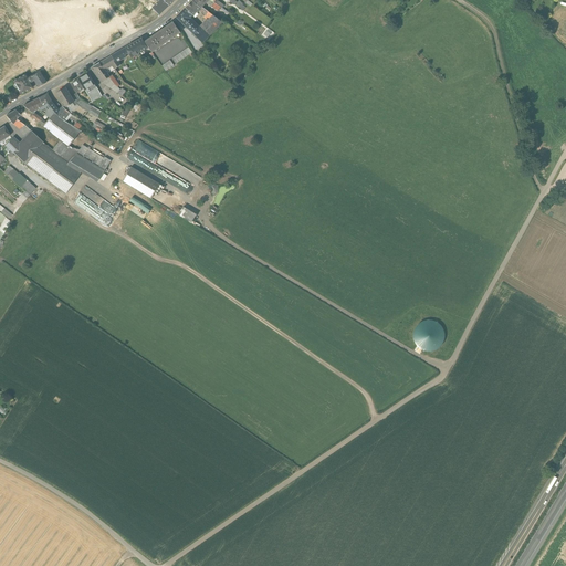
[(118,18),(129,11),(123,0),(112,7),(118,18)]
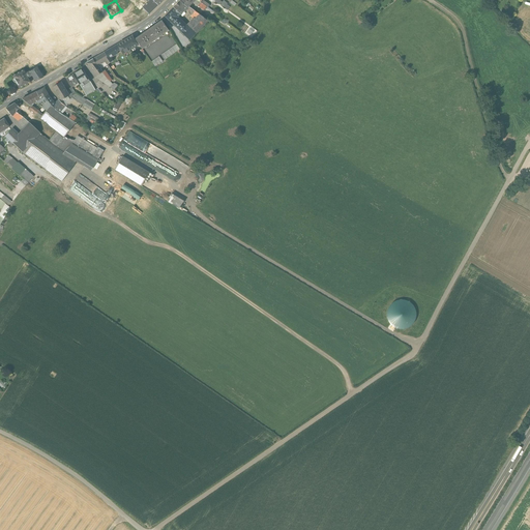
[(149,15),(158,5),(152,0),(150,0),(148,2),(143,7),(149,15)]
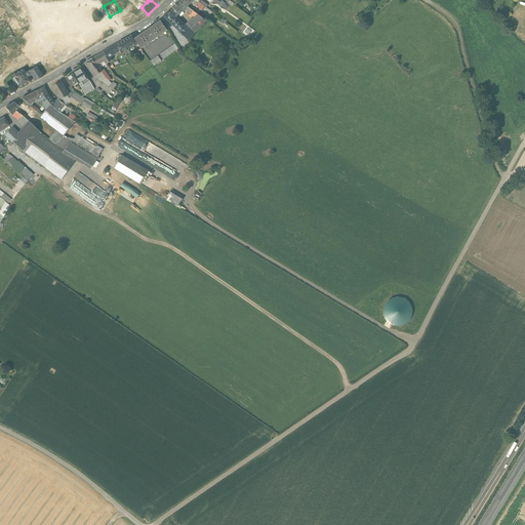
[(211,0),(226,10),(228,7),(225,5),(226,3),(221,1),(220,2),(217,0),(211,0)]
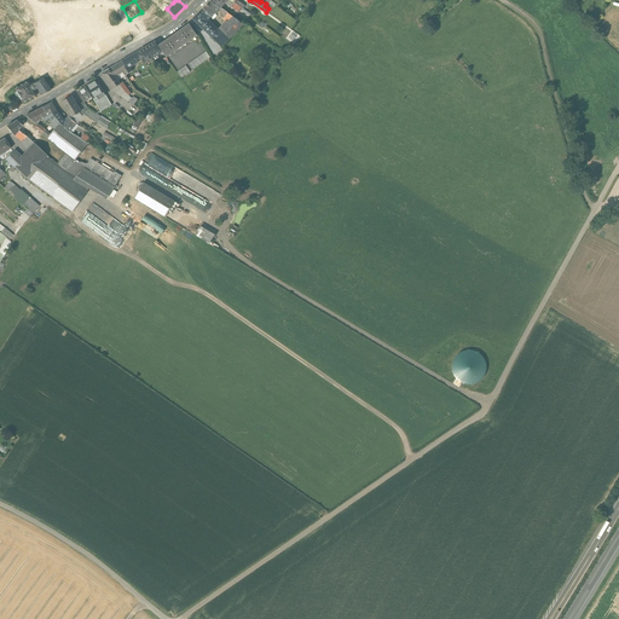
[(210,1),(203,9),(210,17),(215,12),(217,13),(218,12),(220,10),(219,10),(210,1)]
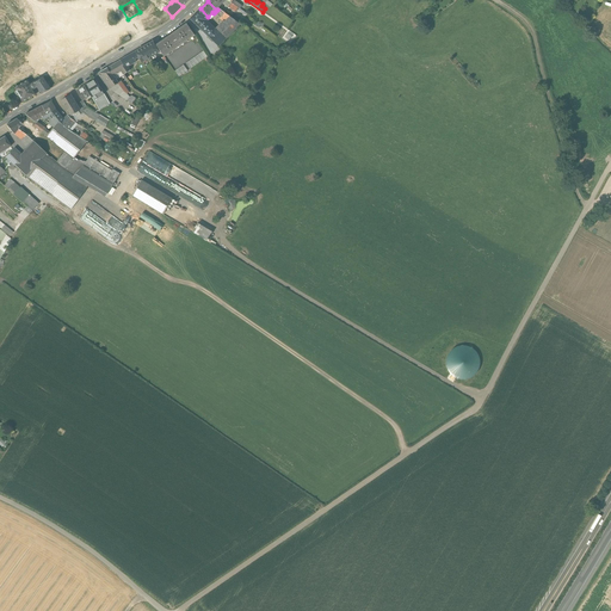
[(230,17),(238,22),(240,18),(234,13),(238,7),(230,2),(228,1),(227,4),(230,6),(227,11),(233,14),(230,17)]
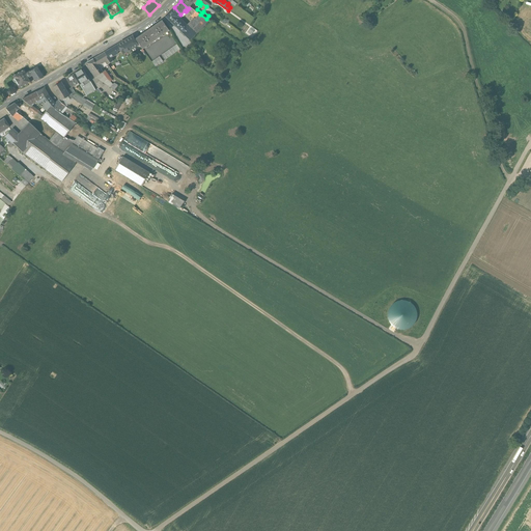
[(174,7),(165,17),(183,33),(188,27),(178,18),(180,15),(174,7)]
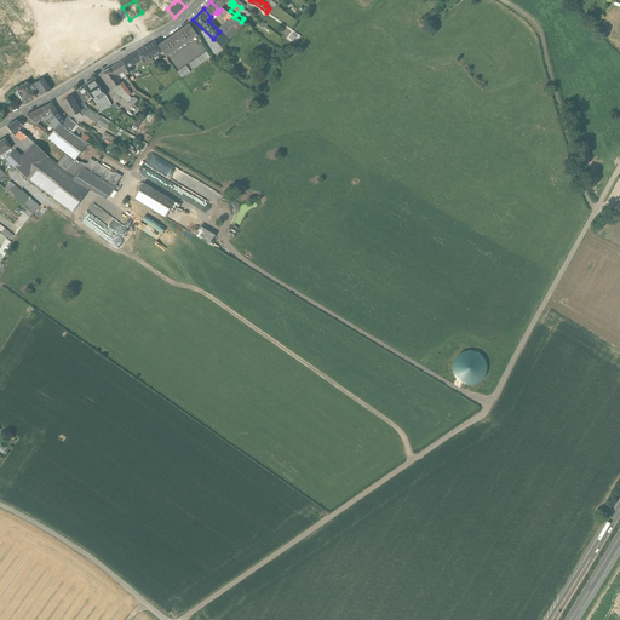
[(219,10),(220,10),(218,12),(225,17),(224,18),(228,23),(220,30),(230,39),(244,24),(241,22),(234,17),(220,9),(219,10)]
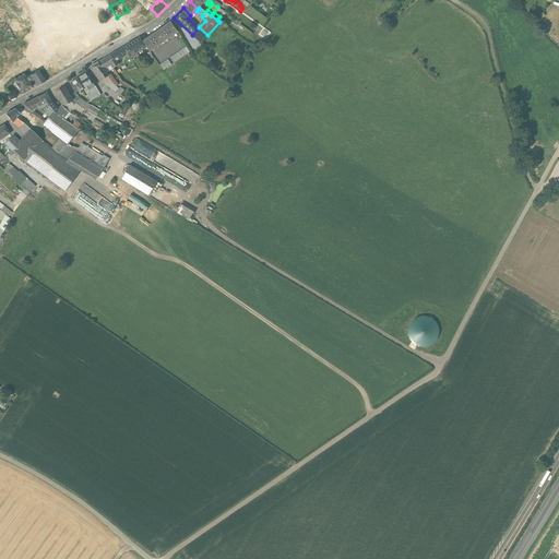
[(170,22),(143,42),(151,51),(178,32),(170,22)]
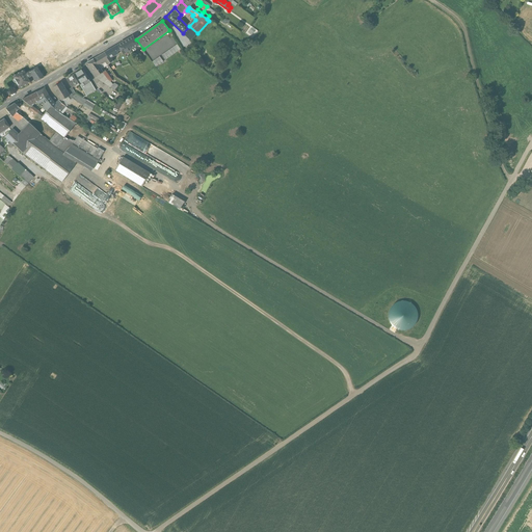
[(197,33),(189,26),(188,27),(183,33),(190,41),(197,33)]
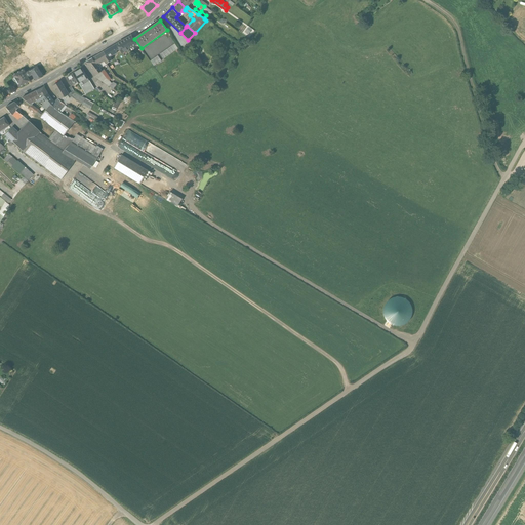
[(131,36),(117,44),(119,49),(122,53),(136,45),(131,36)]
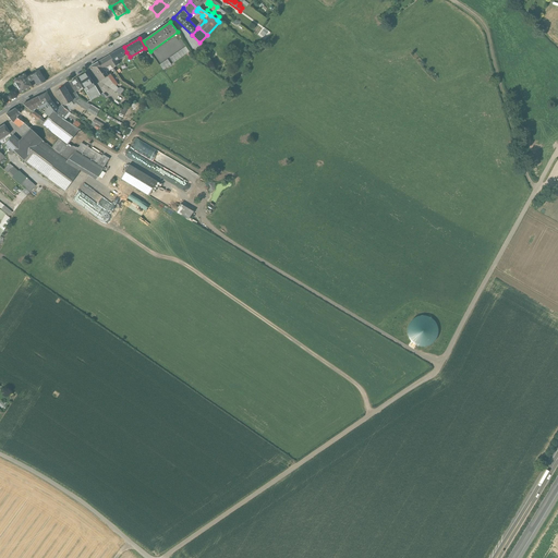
[(170,57),(173,62),(191,51),(186,46),(170,57)]
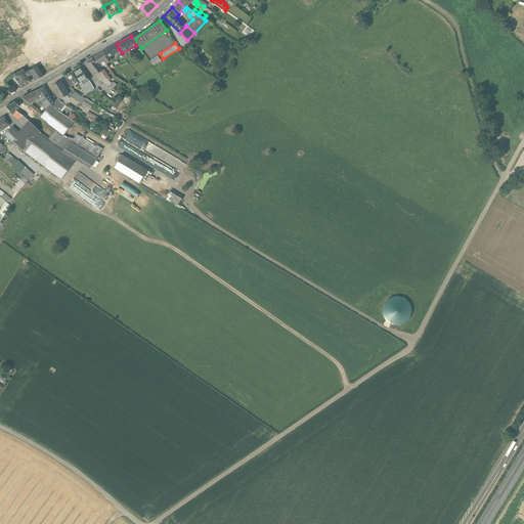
[(117,44),(103,52),(107,58),(110,57),(117,53),(116,51),(119,49),(117,44)]
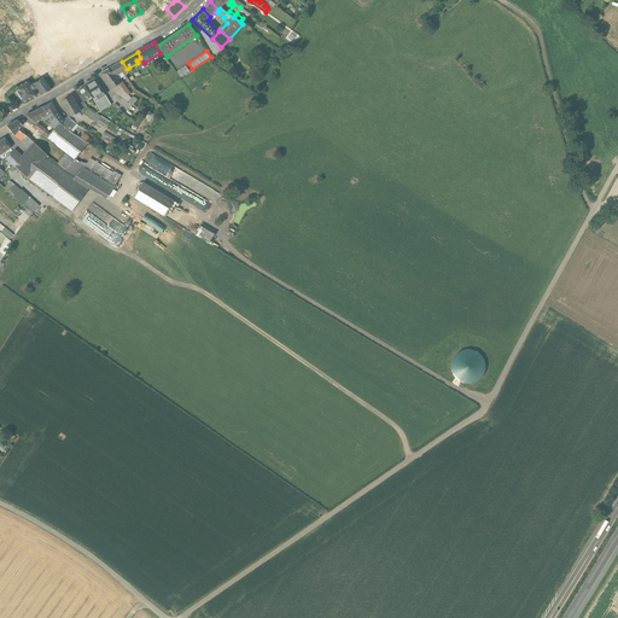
[(122,62),(109,69),(115,76),(122,73),(124,71),(127,69),(122,62)]
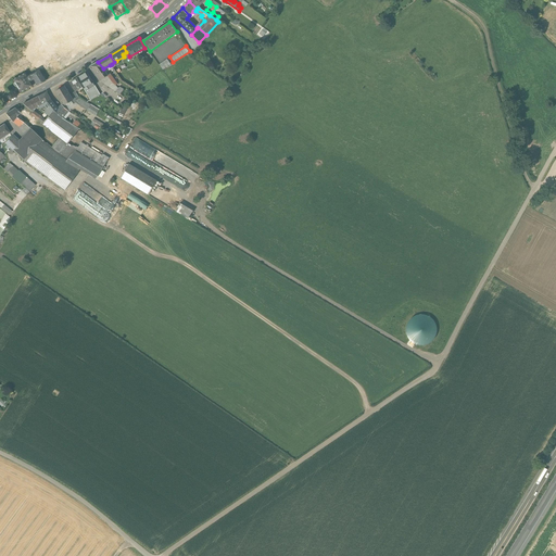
[(164,70),(172,63),(167,59),(160,64),(164,70)]
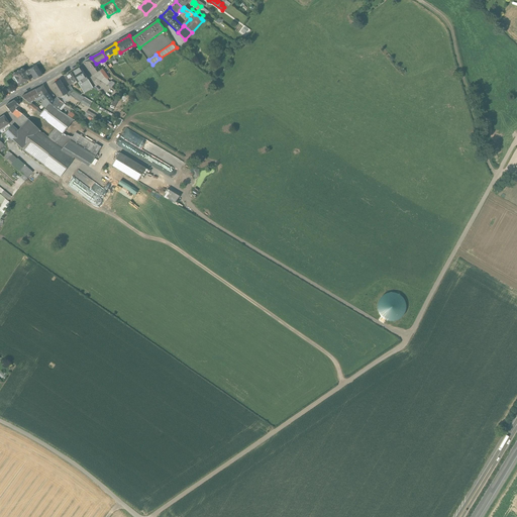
[(99,68),(96,64),(91,58),(83,63),(93,75),(97,78),(102,74),(99,68)]
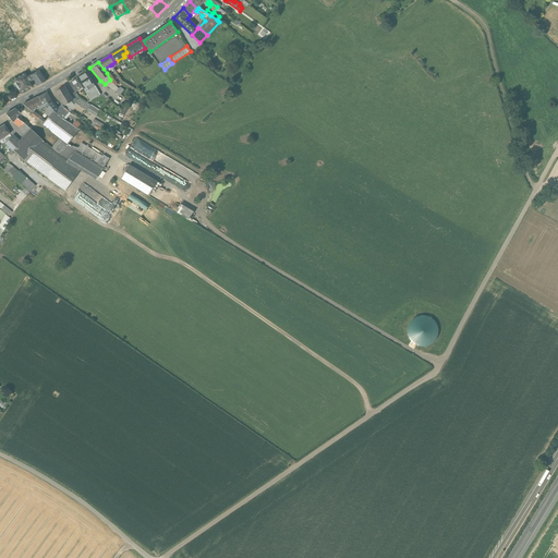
[(77,79),(83,87),(84,89),(94,83),(87,72),(77,79)]
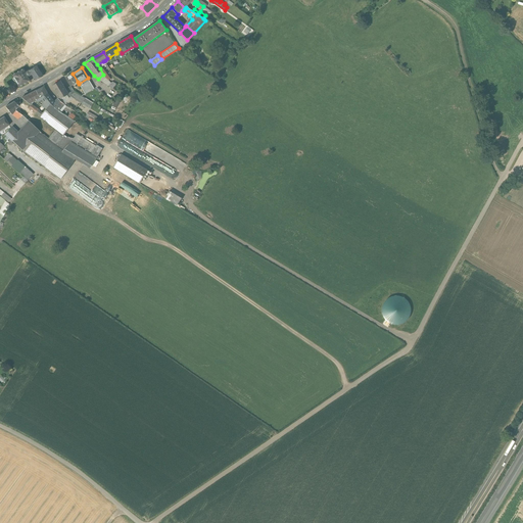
[(15,74),(20,87),(33,82),(27,68),(15,74)]
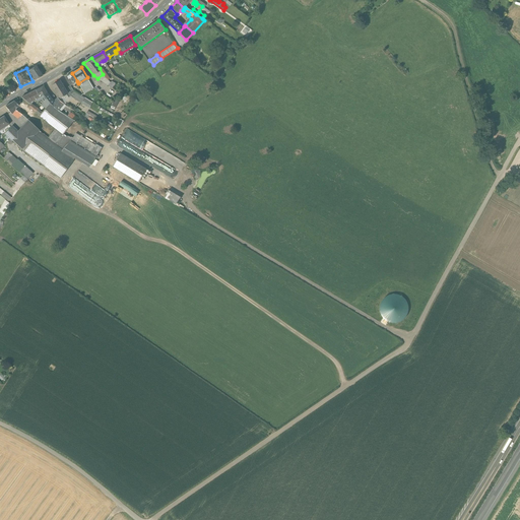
[(106,71),(103,74),(108,80),(109,80),(114,75),(109,69),(106,71)]
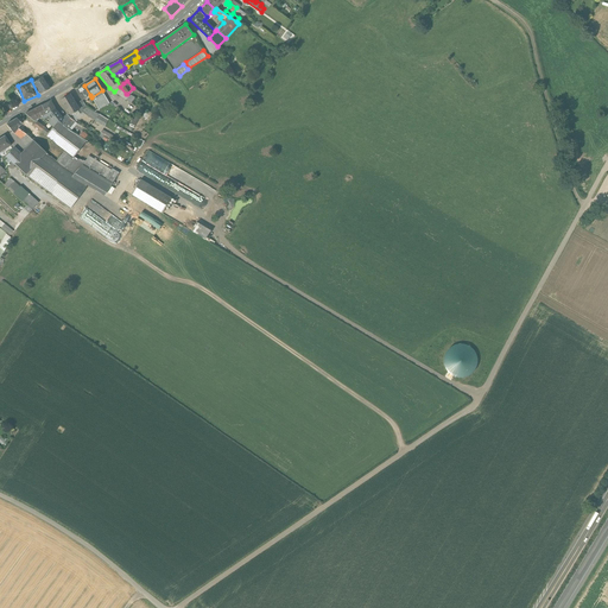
[(84,86),(76,90),(82,101),(90,95),(84,86)]
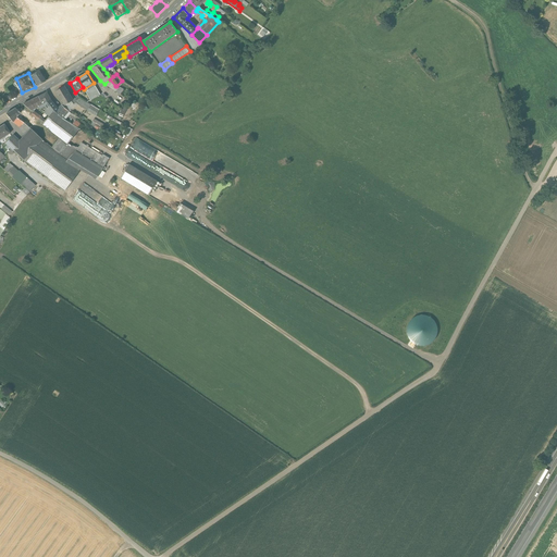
[(115,86),(110,79),(104,84),(114,90),(118,88),(116,86),(115,86)]
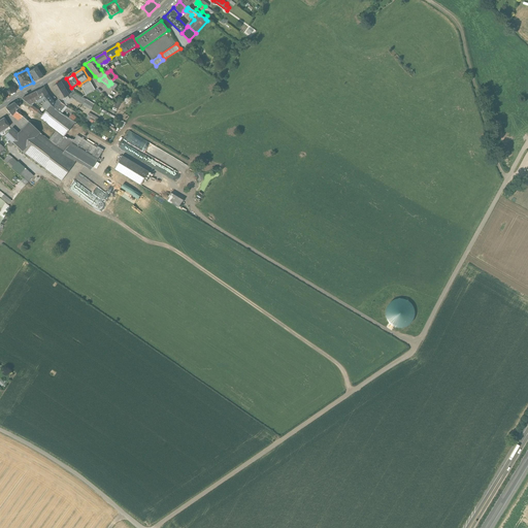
[(89,78),(79,85),(86,95),(95,90),(89,78)]
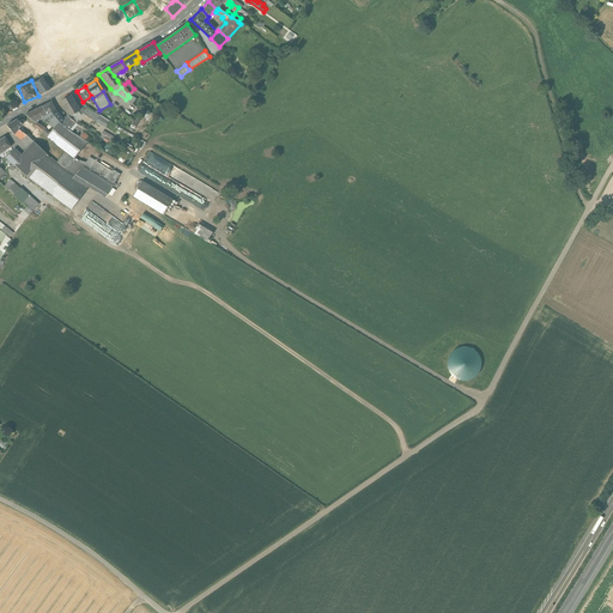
[(71,96),(62,101),(68,111),(70,110),(72,115),(78,110),(79,110),(78,107),(71,96)]
